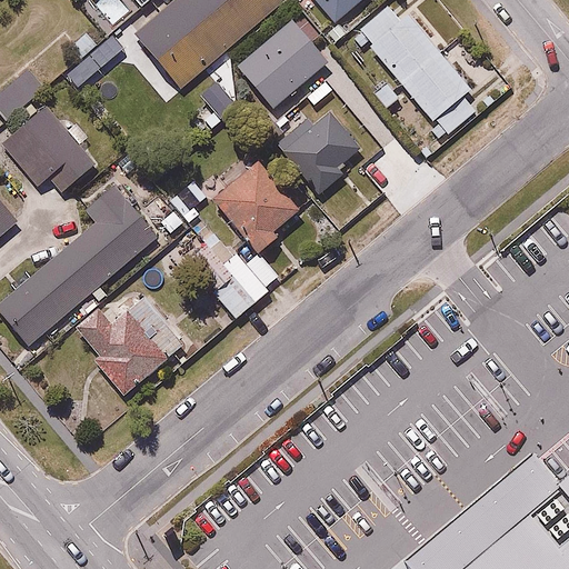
[(90,0),(81,8),(107,38),(152,0),(90,0)]
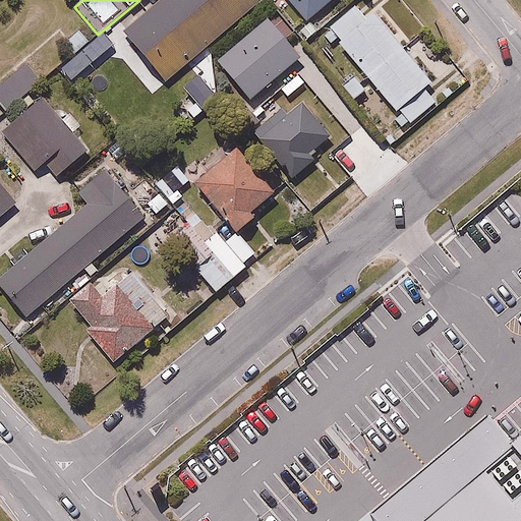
[(268,1),(267,0),(158,0),(125,26),(169,81),(268,1)]
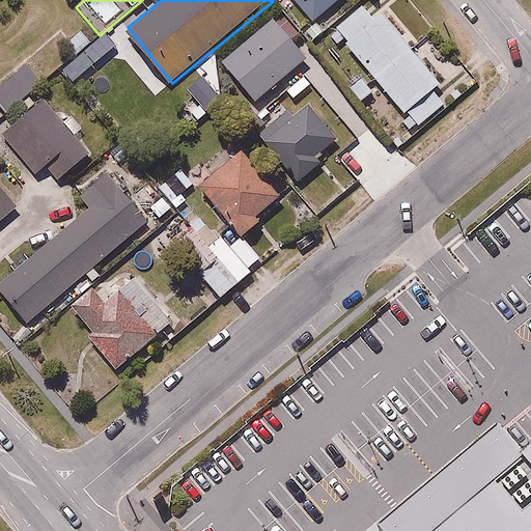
[(294,0),(311,22),(337,0),(294,0)]
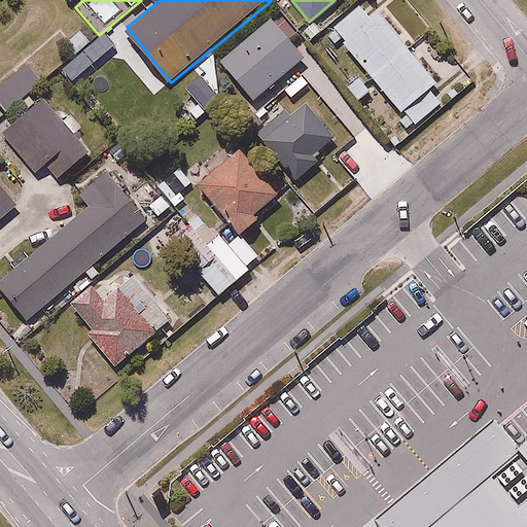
[(413,126),(442,102),(430,89),(440,81),(371,0),(362,0),(330,27),(413,126)]
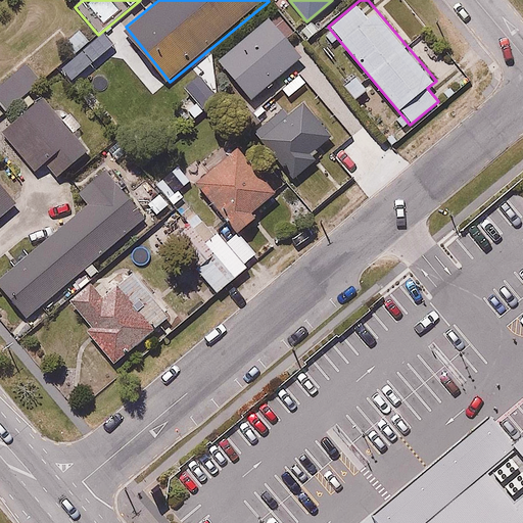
[(304,55),(272,15),(219,58),(252,98),(304,55)]
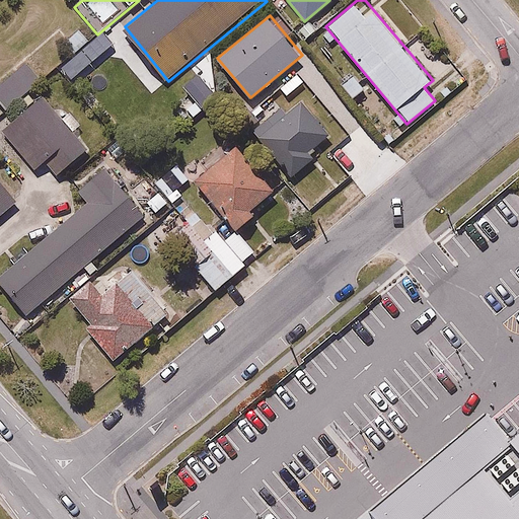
[(102,33),(61,67),(71,78),(114,44),(102,33)]
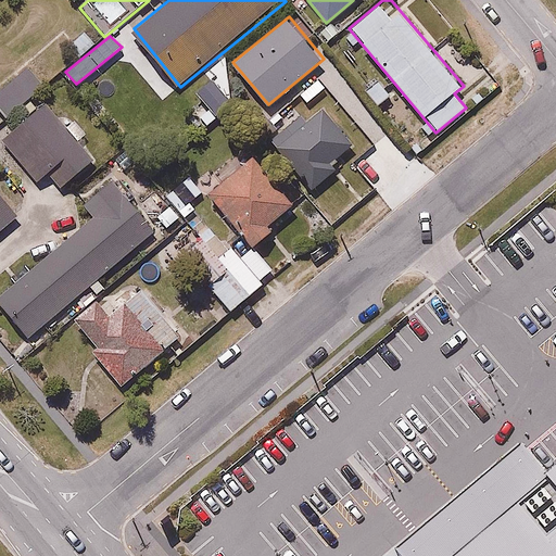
[(232,104),(211,80),(194,93),(216,117),(232,104)]
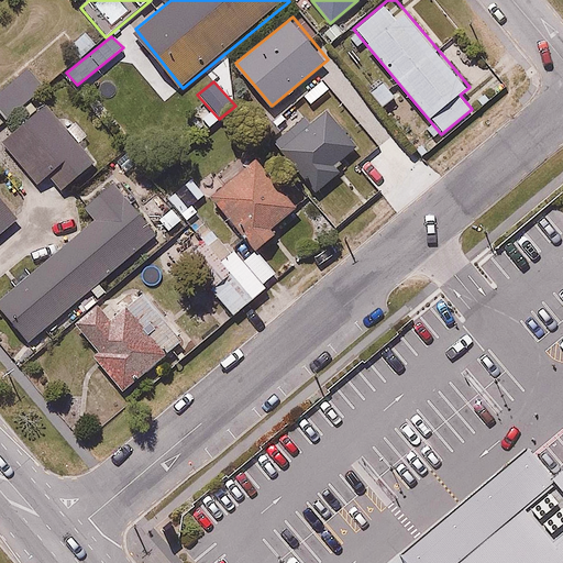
[(94,159),(42,102),(0,140),(0,145),(35,185),(47,173),(62,189),(94,159)]
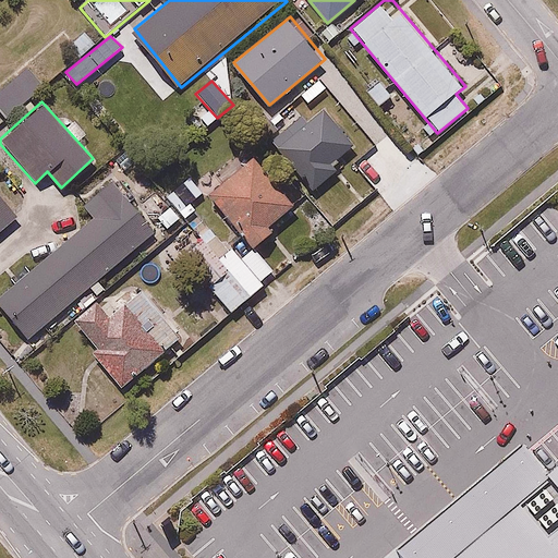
[(303,111),(270,138),(313,191),(339,170),(332,161),(354,144),(339,125),(351,116),(342,105),(331,113),(323,104),(307,117),(303,111)]
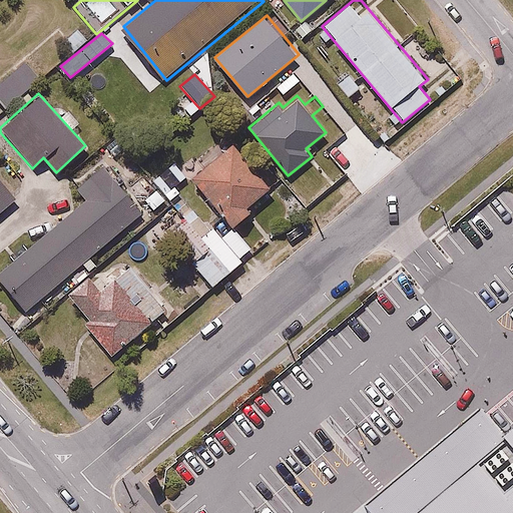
[(233,137),(189,171),(230,224),(251,208),(247,204),(272,185),(233,137)]
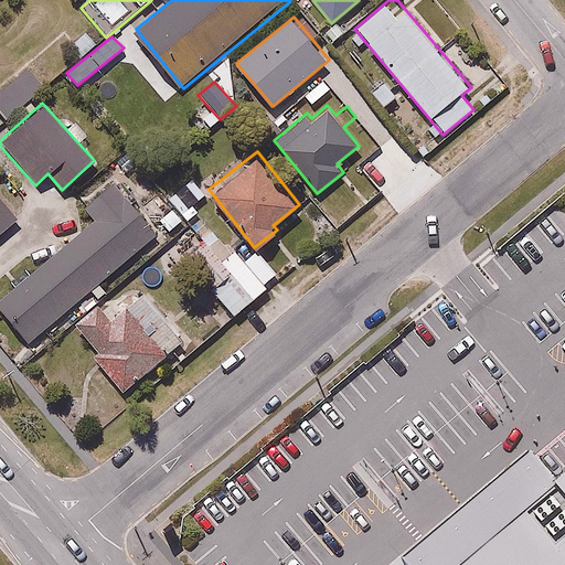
[(0,176),(4,171),(0,166),(0,233),(19,215),(0,196),(0,176)]
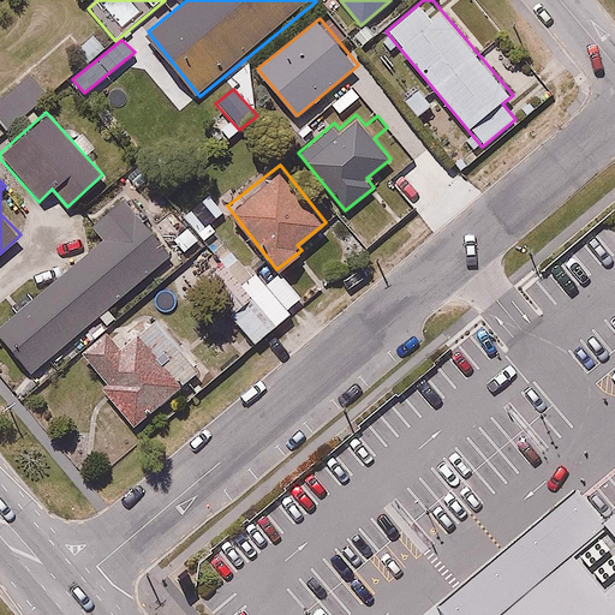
[(224,213),(209,195),(183,218),(204,242),(215,232),(209,225),(224,213)]
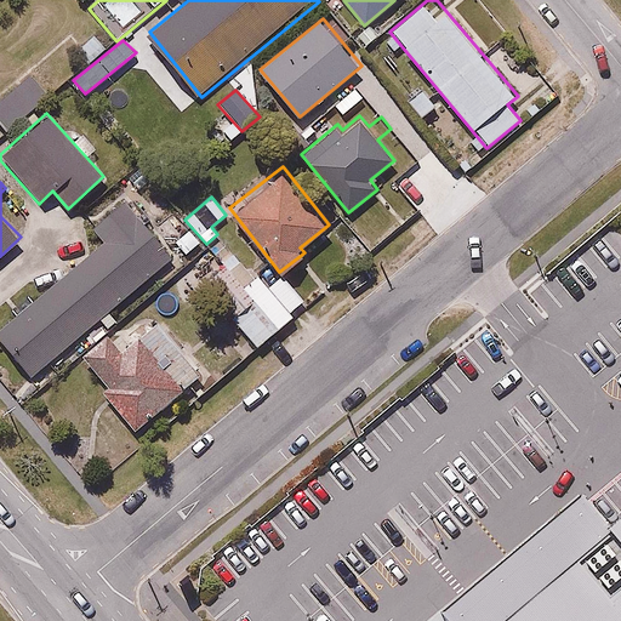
[(0,342),(29,377),(175,256),(126,198),(95,223),(110,243),(0,334),(0,342)]
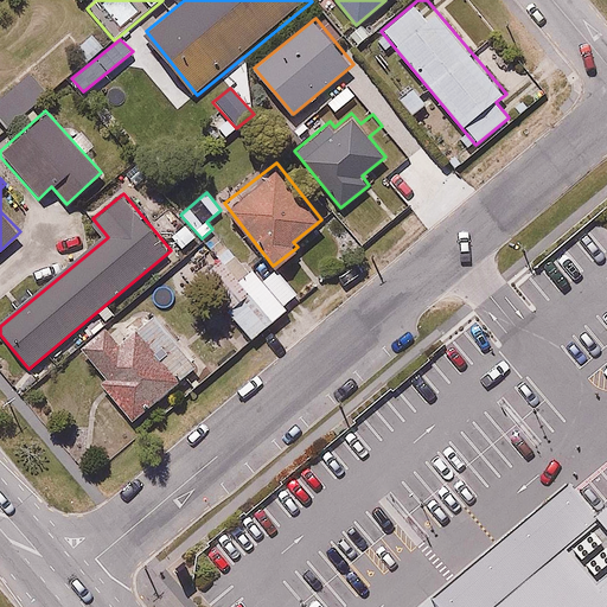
[(184,221),(170,235),(184,248),(198,234),(184,221)]
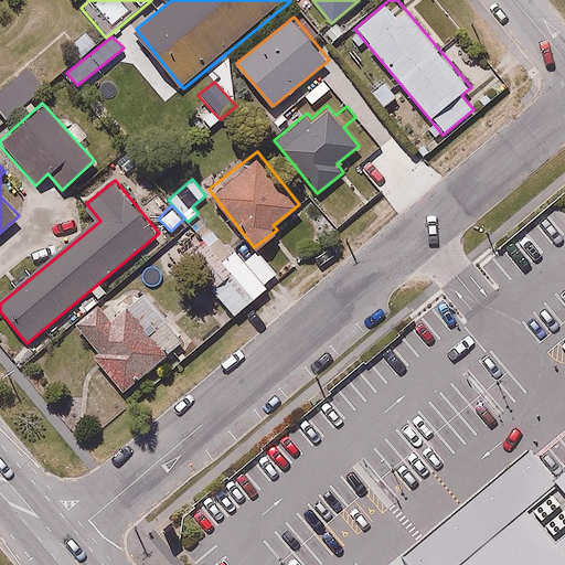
[(234,318),(278,275),(253,249),(244,258),(206,220),(171,254),(234,318)]
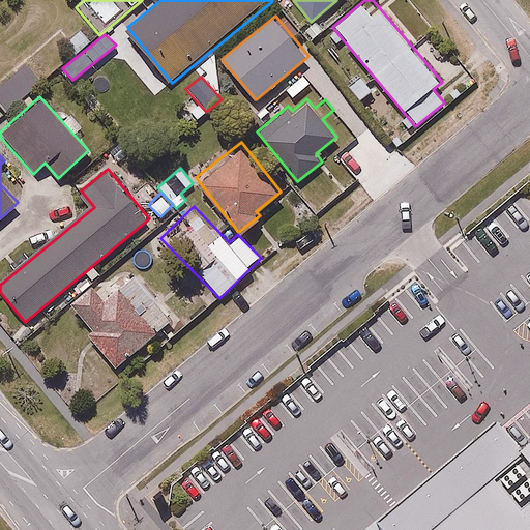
[(116,369),(175,317),(136,272),(105,299),(92,285),(69,304),(92,330),(87,335),(116,369)]
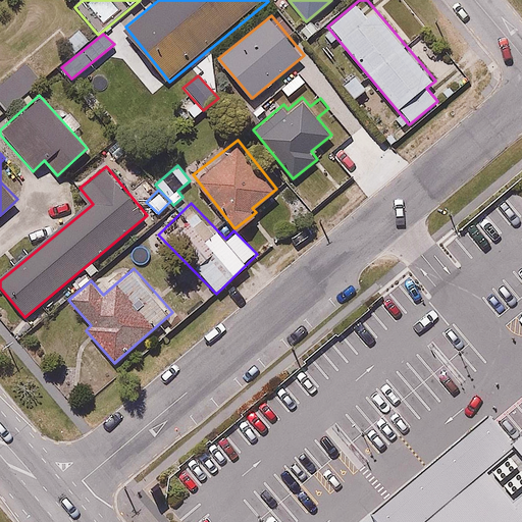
[(361,521),(521,521),(521,438),(514,446),(489,417),(361,521)]
